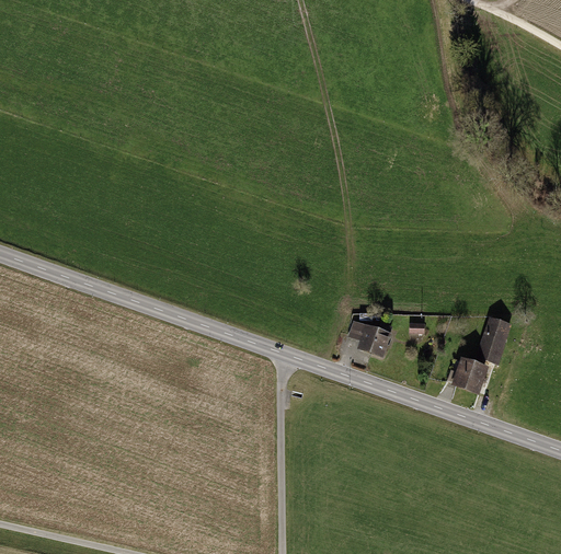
[(513,323),(490,315),(478,354),(500,361),(513,323)]
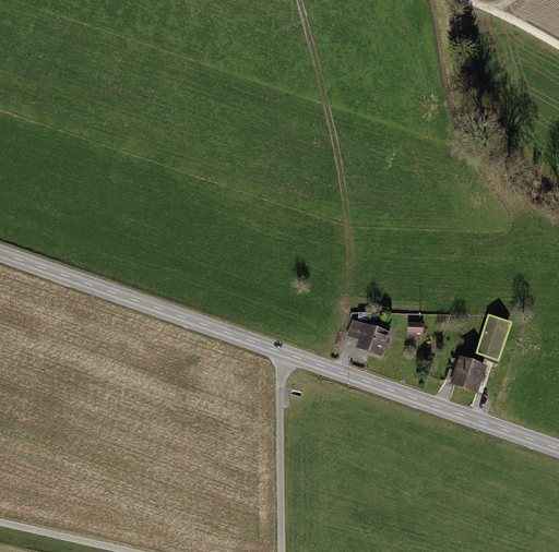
[(381,356),(392,323),(379,319),(377,326),(352,318),(346,333),(358,337),(355,346),(381,356)]
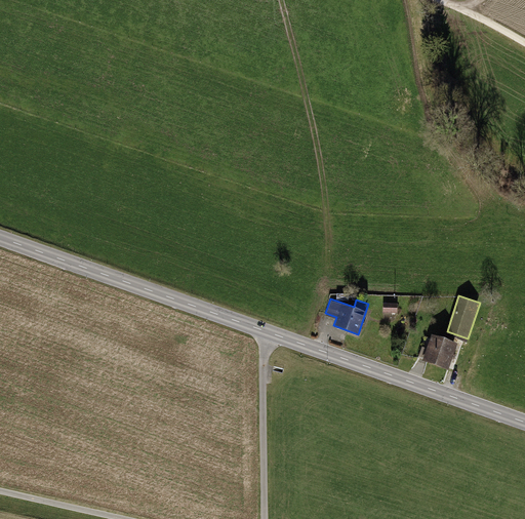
[(399,301),(385,300),(384,310),(399,311),(399,301)]
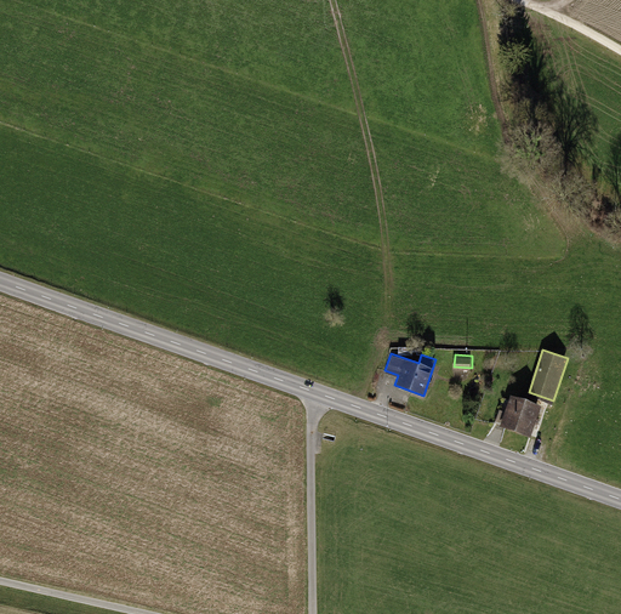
[(593,367),(584,363),(579,375),(590,379),(593,367)]
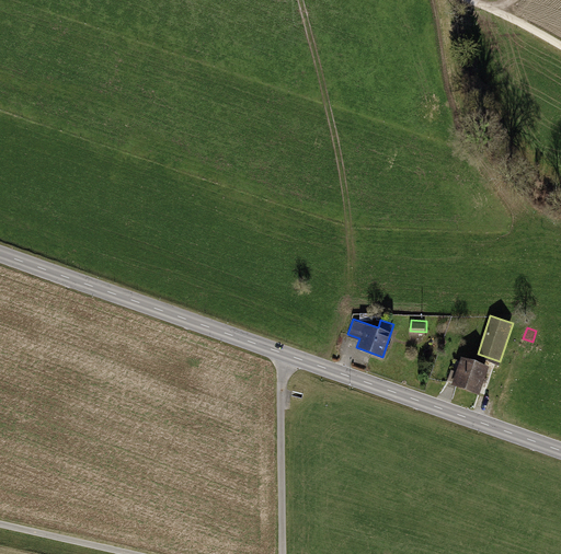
[(445,332),(444,337),(459,342),(461,334),(455,332),(454,335),(445,332)]
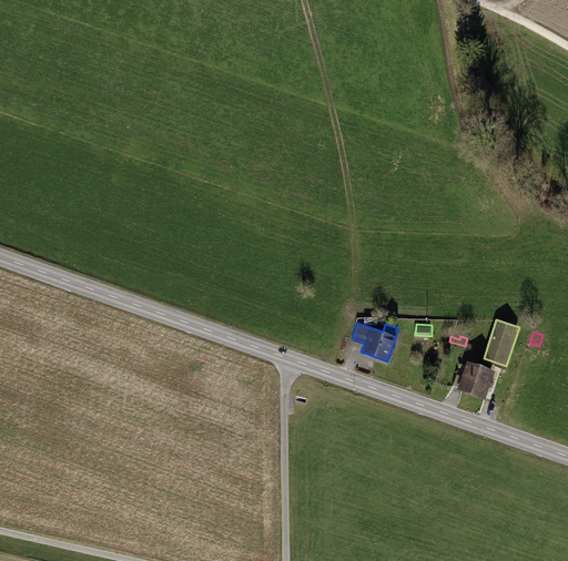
[(494,370),(466,360),(456,389),(485,398),(494,370)]
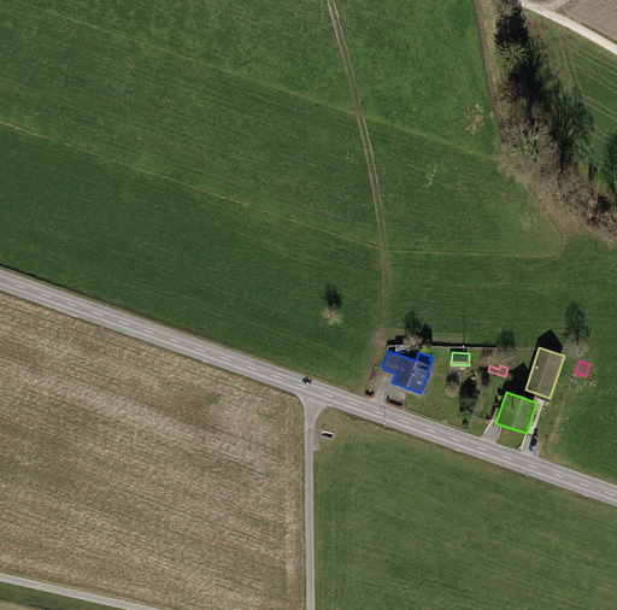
All buildings are outlined.
